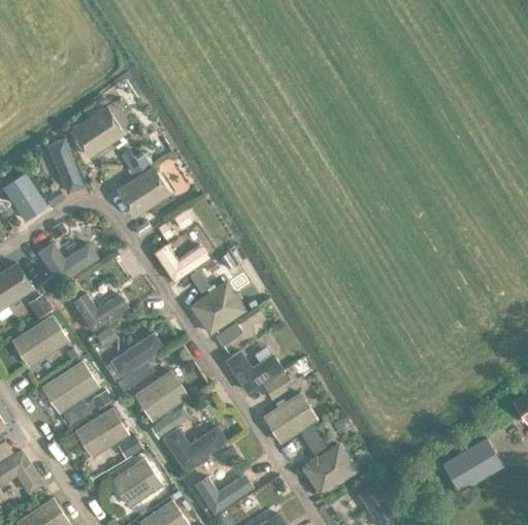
[(106,109),(71,132),(89,158),(123,135),(106,109)]
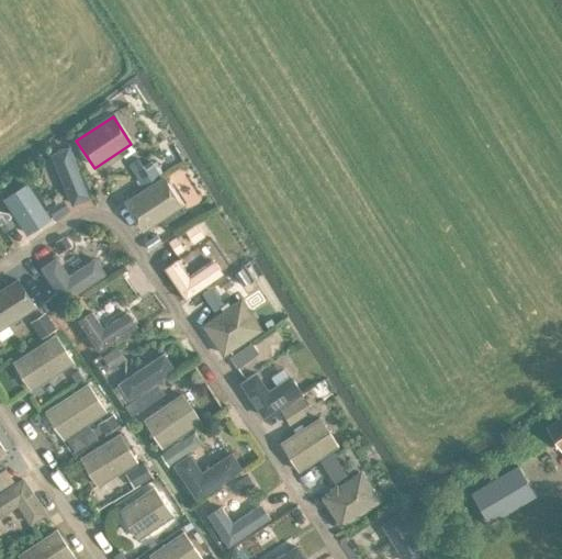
[(69,153),(53,159),(71,207),(88,200),(69,153)]
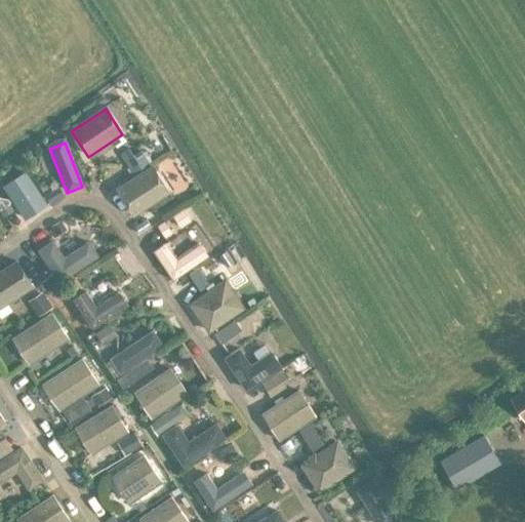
[(128,150),(120,154),(133,174),(149,164),(140,151),(132,156),(128,150)]
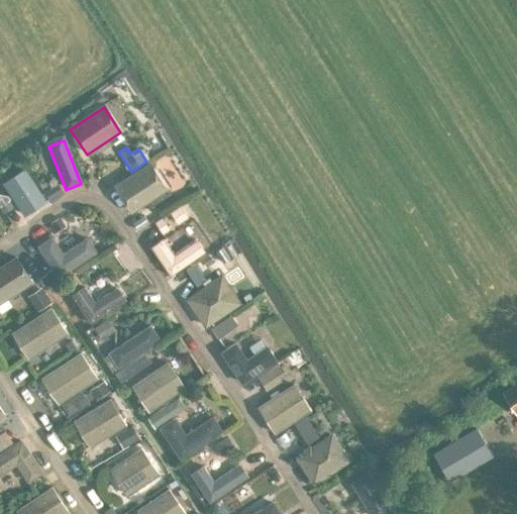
[(115,187),(131,212),(166,191),(149,166),(115,187)]
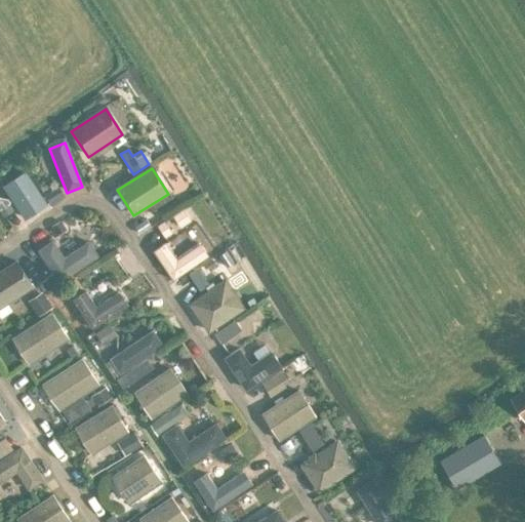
[(26,175),(4,189),(25,219),(46,206),(26,175)]
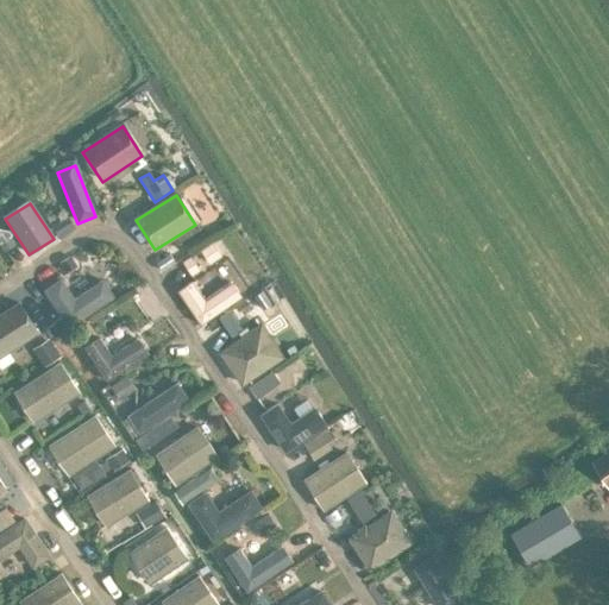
[(71,232),(63,220),(51,228),(58,239),(71,232)]
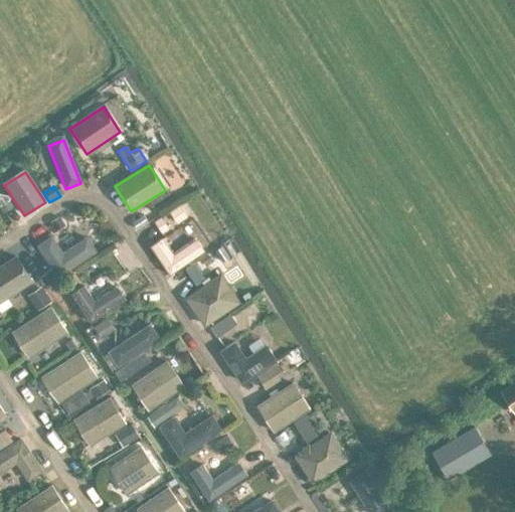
[(7,198),(0,202),(0,207),(0,208),(4,213),(14,207),(10,201),(7,198)]
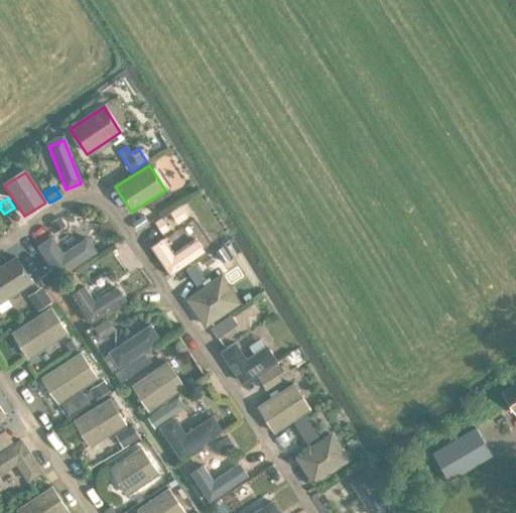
[(169,215),(176,225),(186,218),(179,208),(169,215)]
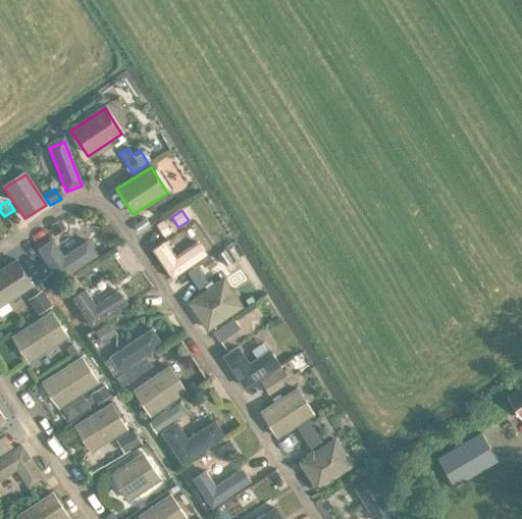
[(141,218),(132,225),(139,236),(148,229),(141,218)]
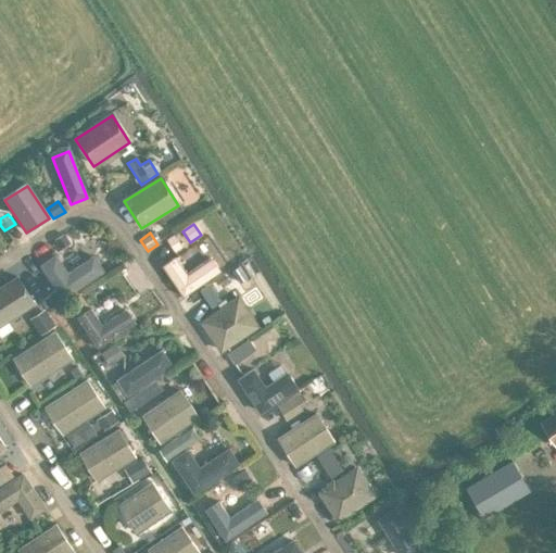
[(68,246),(64,237),(54,242),(54,243),(60,251),(68,246)]
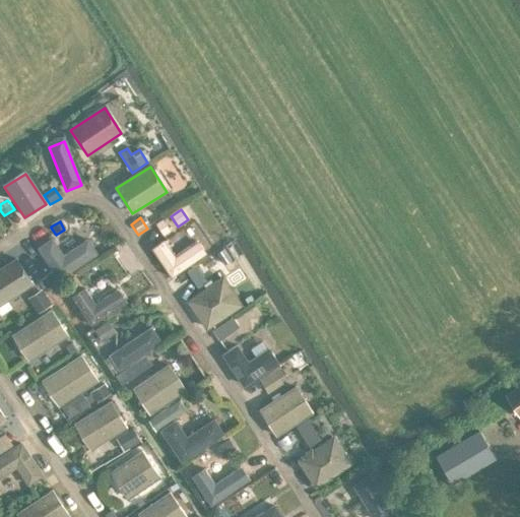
[(163,237),(170,232),(163,221),(155,227),(163,237)]
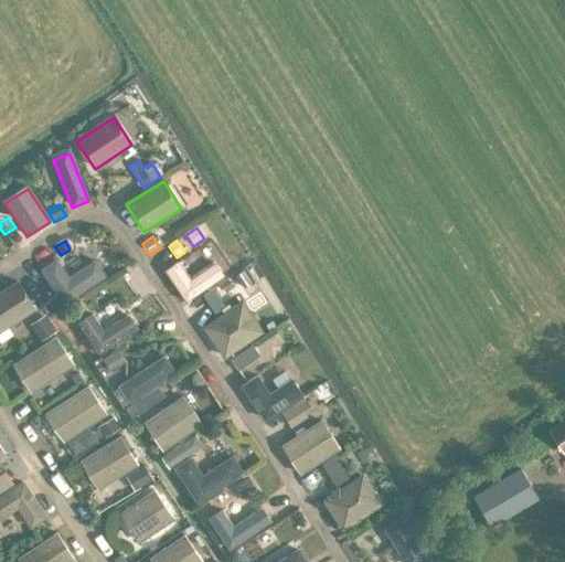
[(59,297),(51,301),(59,313),(66,308),(64,305),(105,277),(95,263),(68,279),(56,262),(42,272),(59,297)]
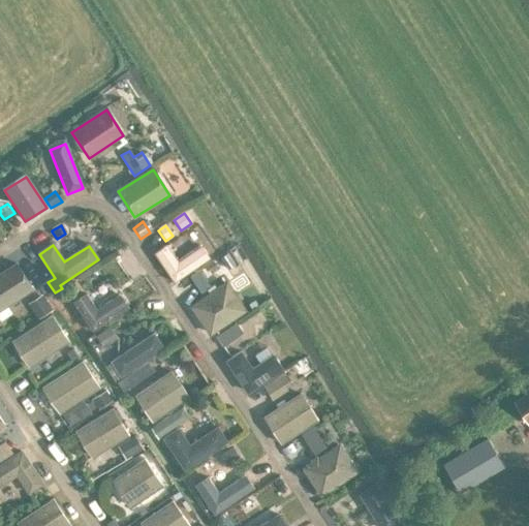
[(155,255),(174,283),(209,259),(200,247),(178,263),(167,247),(155,255)]
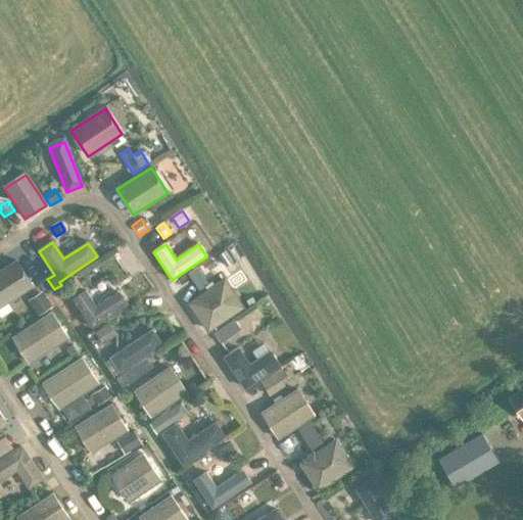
[(219,257),(226,268),(233,264),(226,252),(219,257)]
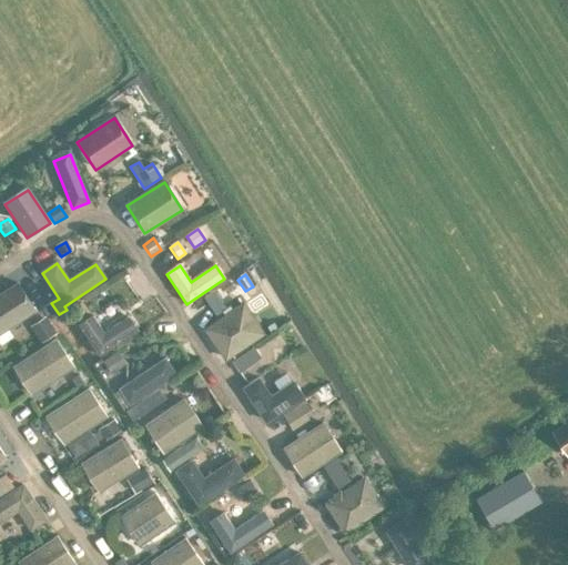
[(0,334),(34,312),(18,285),(0,295),(0,334)]
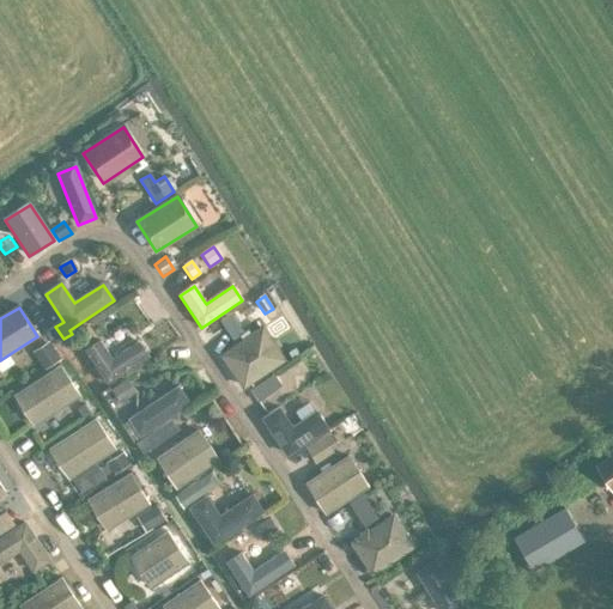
[(238,327),(228,333),(234,341),(243,334),(238,327)]
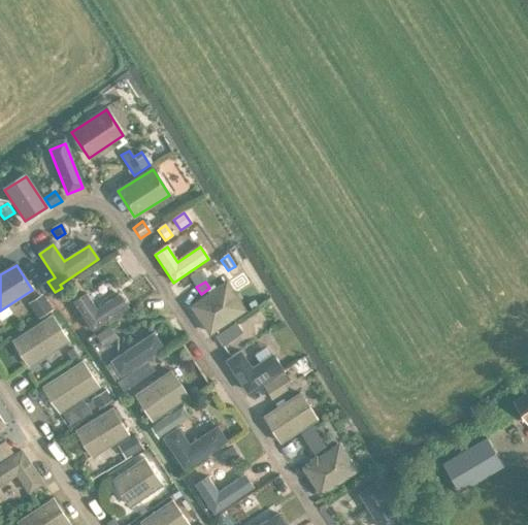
[(191,306),(209,334),(244,310),(226,284),(191,306)]
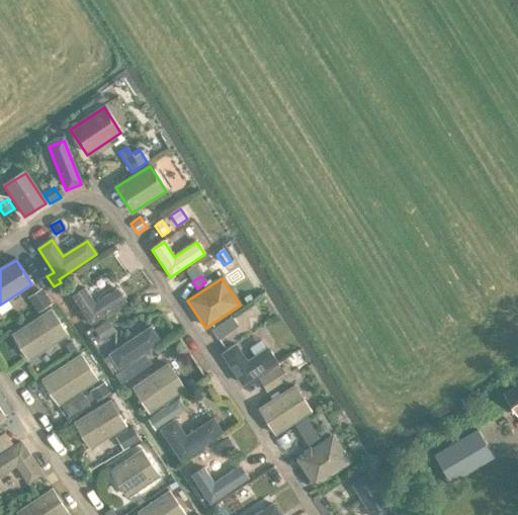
[(75,279),(63,286),(66,292),(79,285),(75,279)]
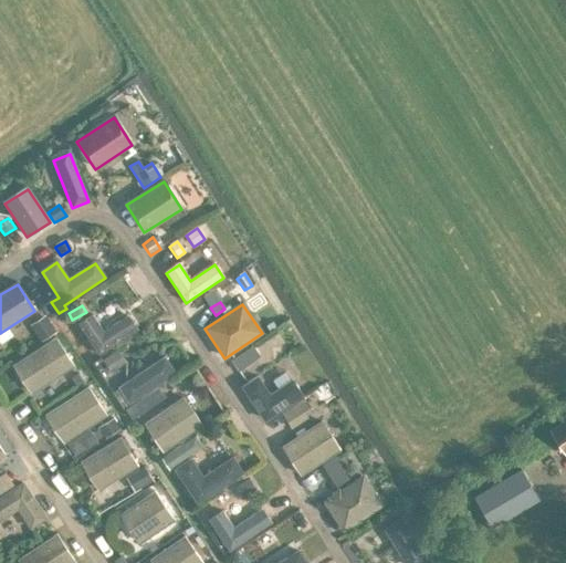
[(136,331),(127,318),(103,333),(93,316),(79,325),(98,355),(136,331)]
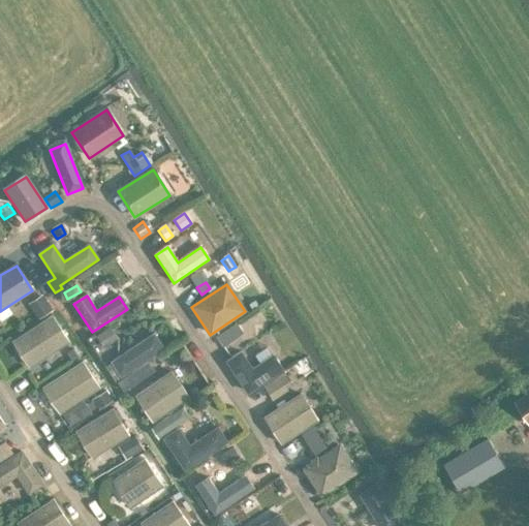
[(45,301),(32,310),(39,320),(53,311),(45,301)]
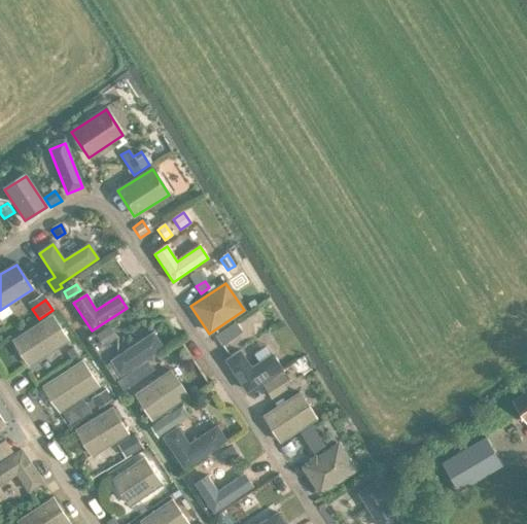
[(51,315),(13,341),(30,367),(68,342),(51,315)]
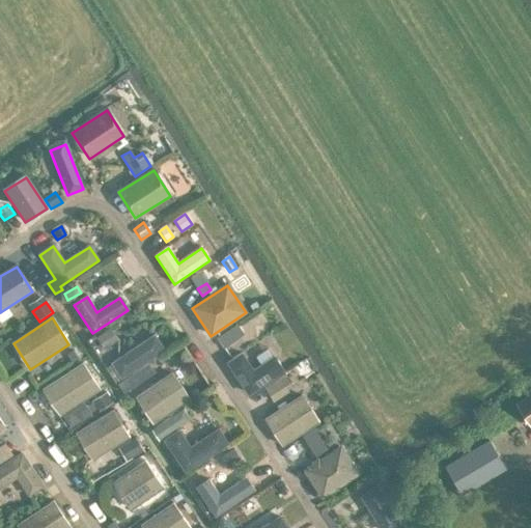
[(245,336),(238,326),(217,339),(224,350),(245,336)]
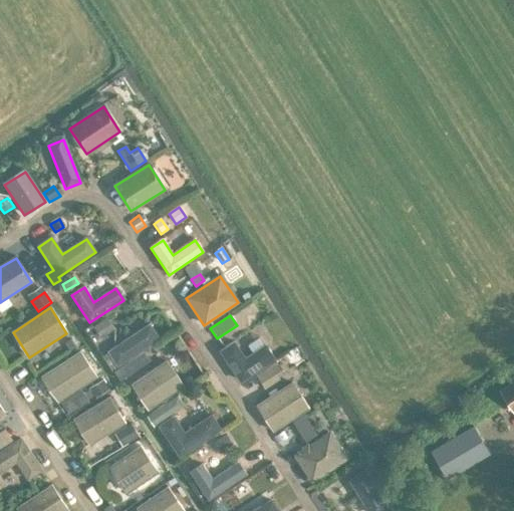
[(94,328),(101,339),(114,330),(107,319),(94,328)]
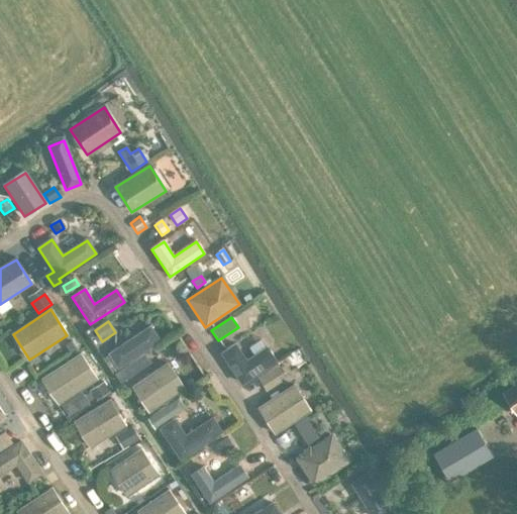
[(149,328),(109,354),(118,368),(159,341),(149,328)]
